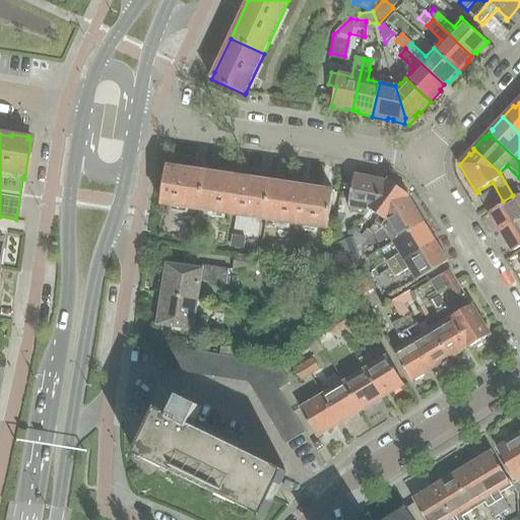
[(167,173),(166,183),(163,205),(196,210),(201,172),(168,168),(168,173),(167,173)]
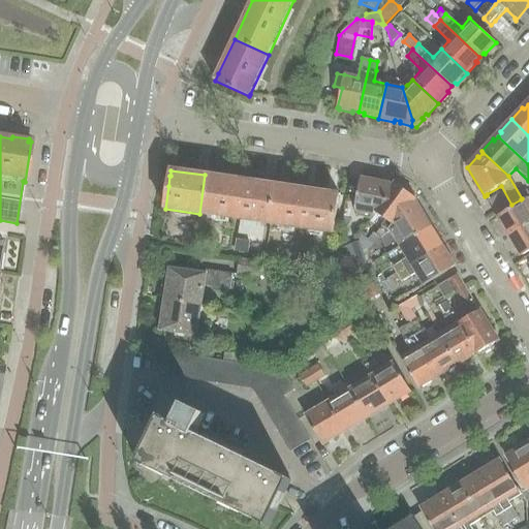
[(272,185),(246,181),(205,175),(199,214),(267,223),(272,185)]
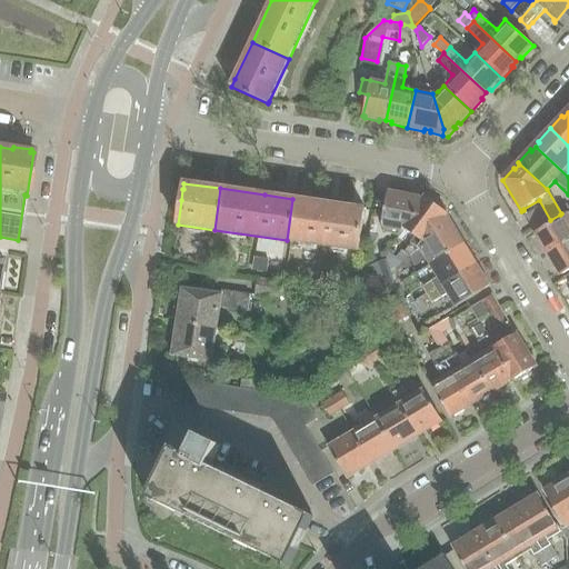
[(401,232),(422,201),(407,198),(407,196),(390,192),(389,195),(388,195),(382,222),(383,229),(401,232)]
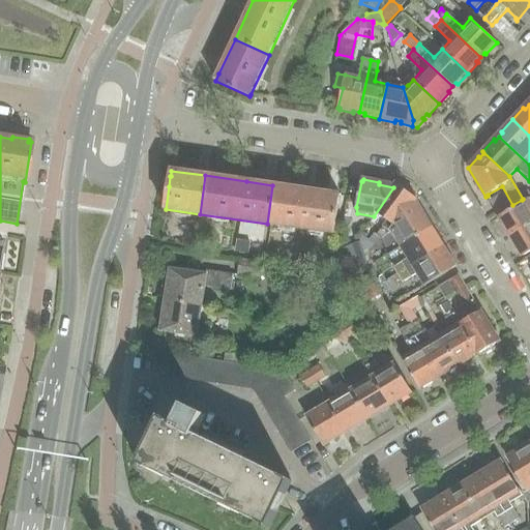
[(382,238),(390,232),(414,202),(416,199),(395,184),(394,186),(393,187),(374,216),(375,217),(378,214),(386,222),(377,234),(382,238)]
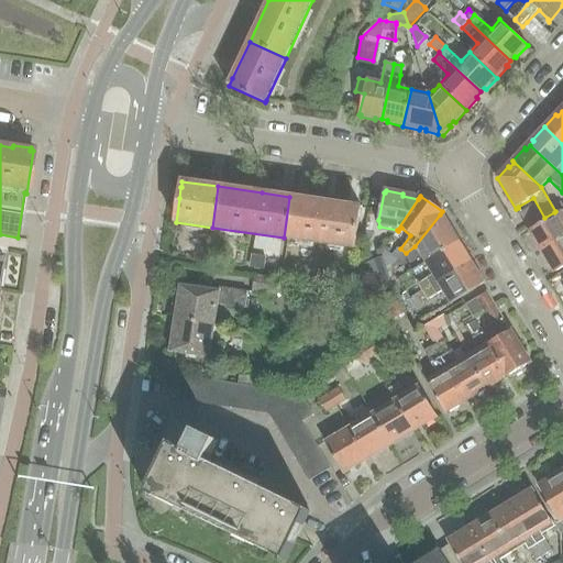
[(361,208),(359,207),(289,197),(284,238),(355,249),(361,208)]
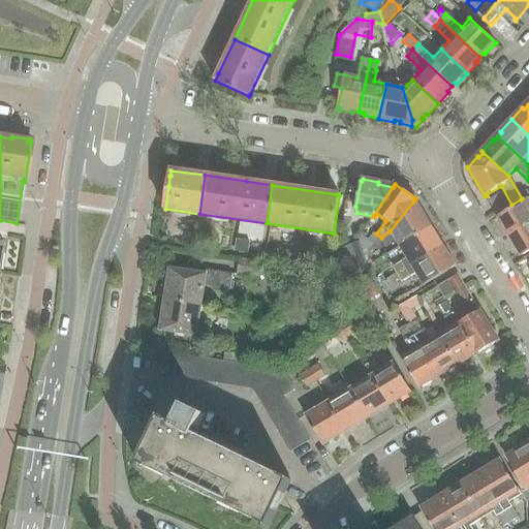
[(528,197),(523,203),(497,218),(506,232),(507,231),(510,236),(528,224),(528,197)]
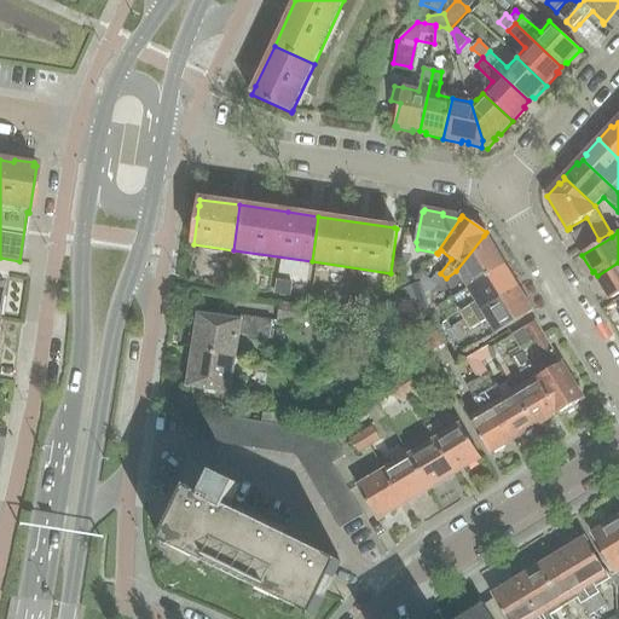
[(484,236),(456,271),(467,289),(504,266),(495,250),(492,252),(484,236)]
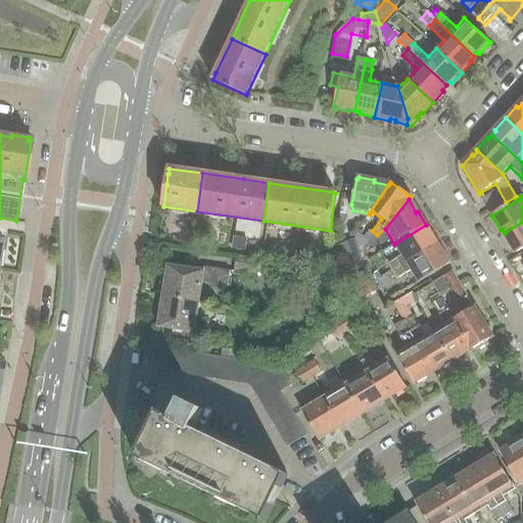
[(522,248),(522,222),(505,233),(508,238),(506,239),(515,253),(522,248)]
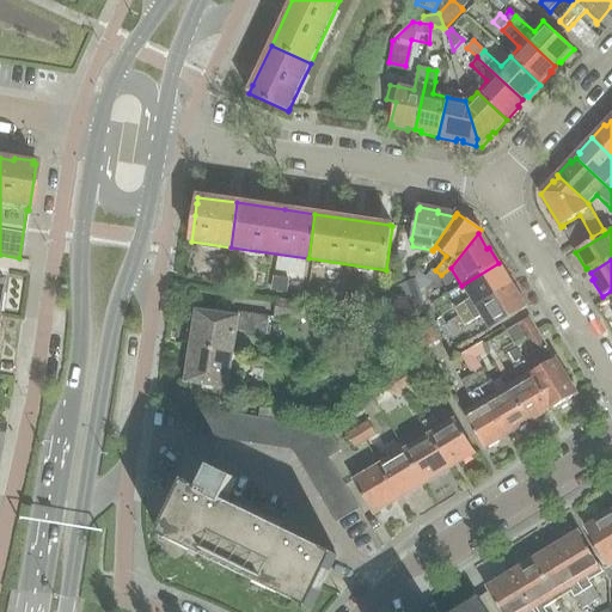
[(470,299),(456,307),(453,308),(459,318),(510,287),(507,281),(508,280),(499,263),(461,286),(470,299)]
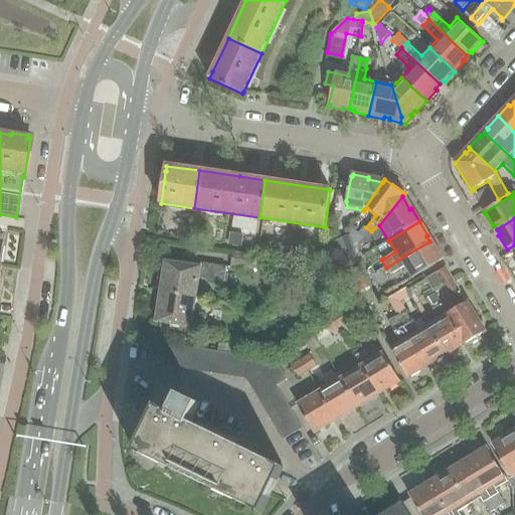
[(364,226),(356,236),(358,242),(371,231),(366,227),(364,226)]
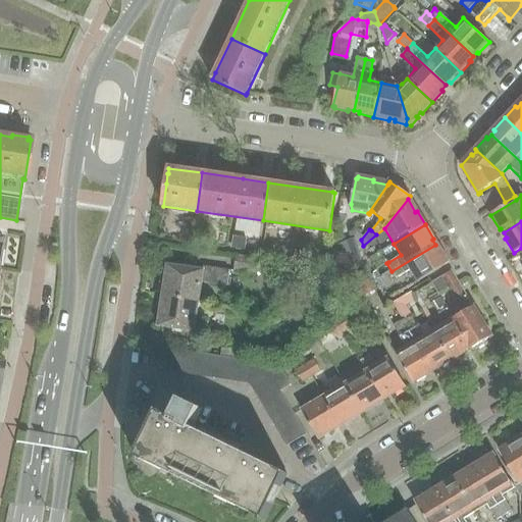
[(233,237),(231,248),(245,250),(247,239),(233,237)]
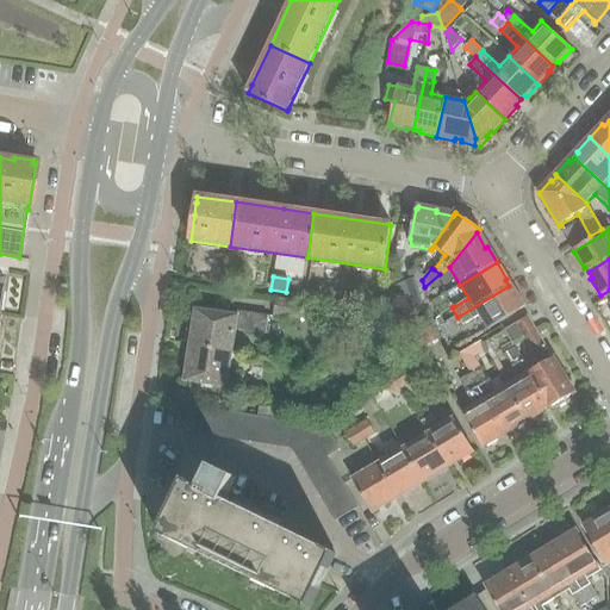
[(425,312),(424,306),(415,280),(396,286),(403,306),(406,319),(425,312)]
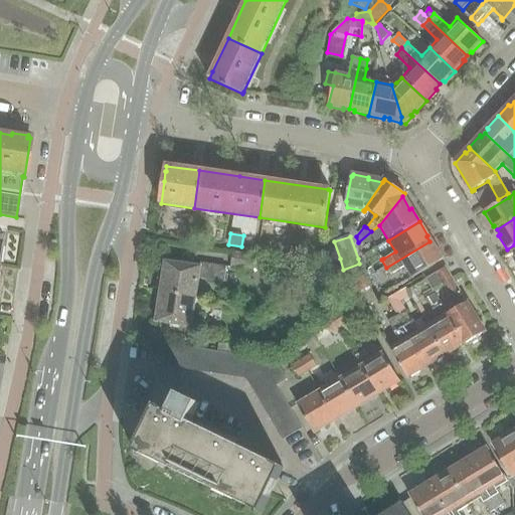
[(411,279),(443,260),(434,245),(433,246),(430,241),(386,268),(389,275),(403,267),(411,279)]
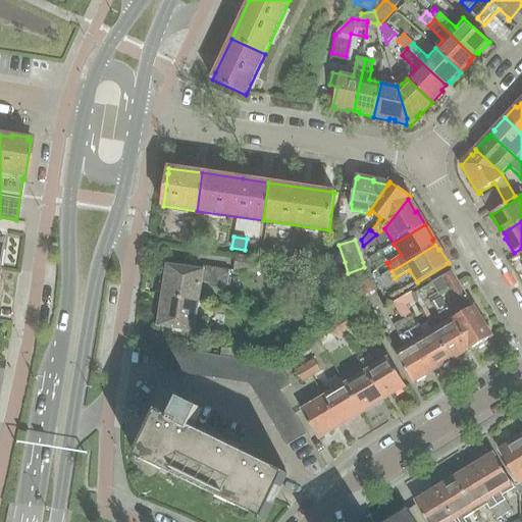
[(269,260),(235,255),(232,270),(257,273),(257,272),(267,273),(269,260)]
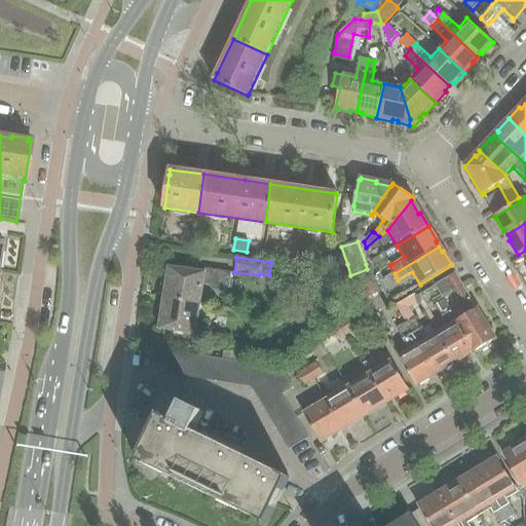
[(231,272),(217,270),(204,268),(203,272),(168,267),(163,298),(201,303),(203,285),(229,289),(231,272)]
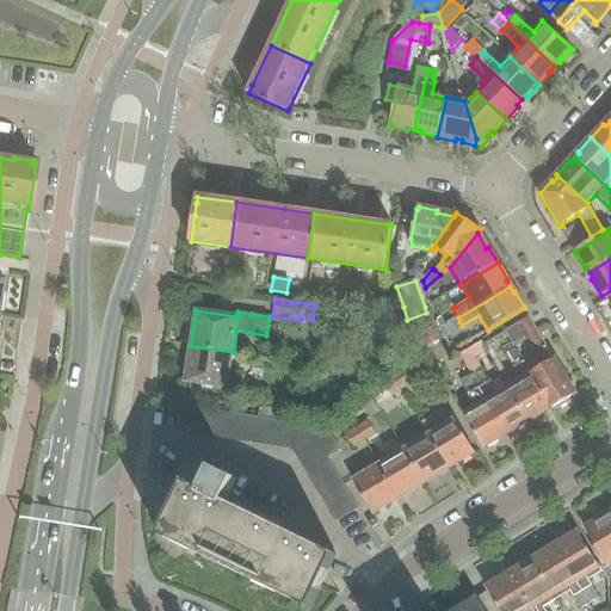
[(439,340),(427,318),(413,325),(425,347),(439,340)]
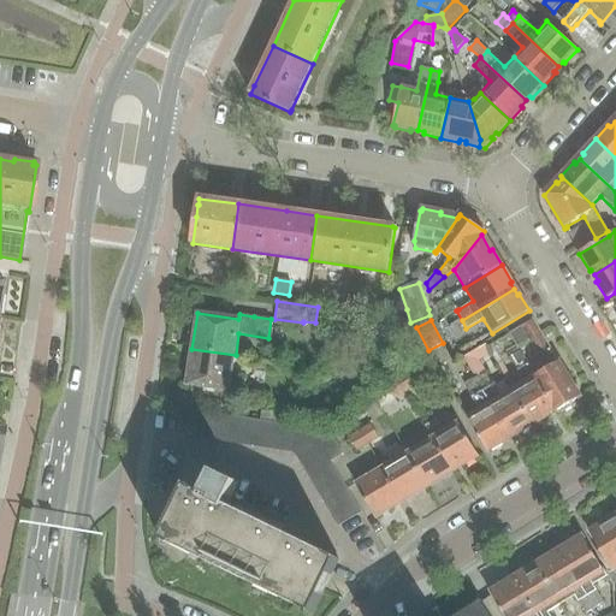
[(564,373),(532,320),(509,335),(517,347),(528,341),(545,369),(534,375),(555,409),(557,414),(582,398),(575,386),(576,385),(574,380),(573,380),(570,377),(572,375),(568,371),(564,373)]
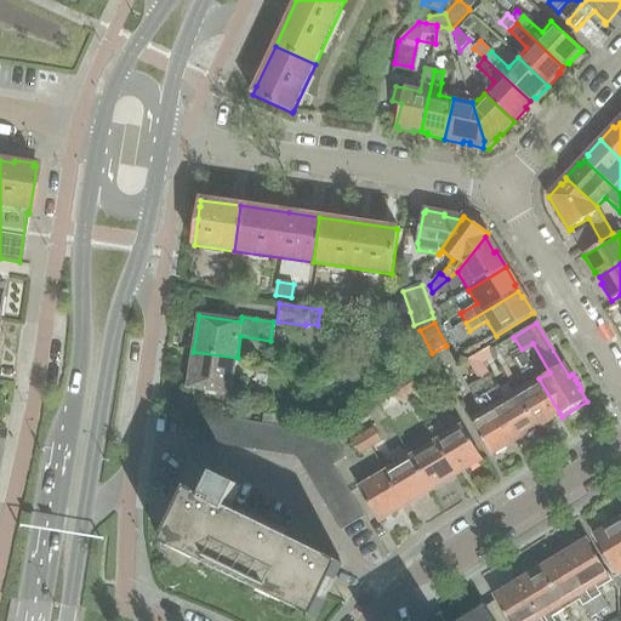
[(456,329),(448,334),(453,343),(462,337),(456,329)]
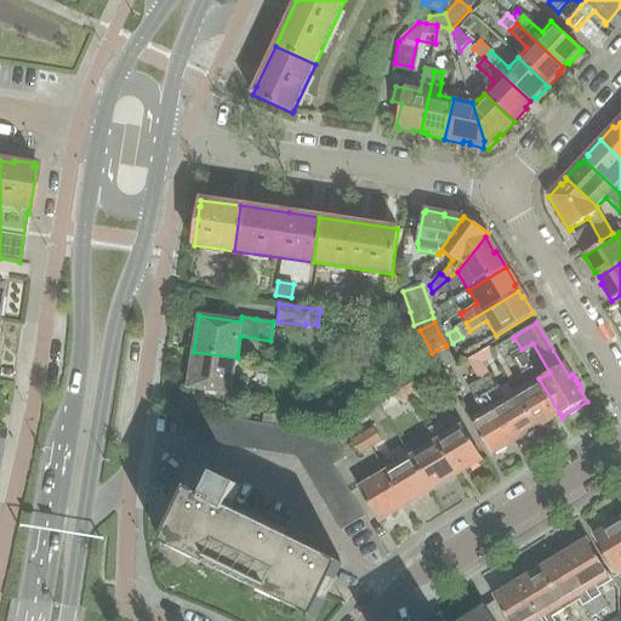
[(238,358),(193,352),(188,388),(231,394),(229,399),(244,402),(246,382),(234,380),(238,358)]
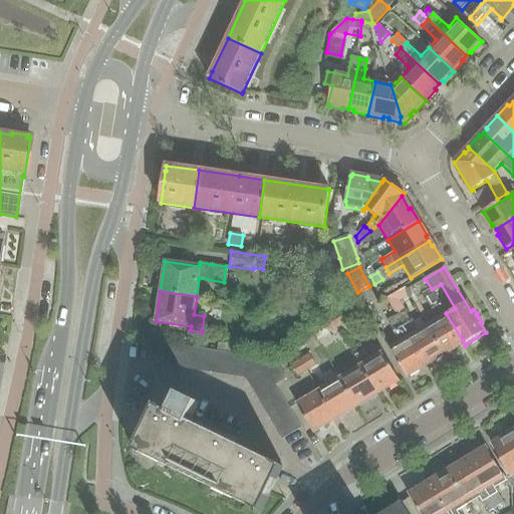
[(459,346),(458,345),(463,341),(446,313),(434,293),(425,298),(437,319),(427,325),(445,355),(459,346)]
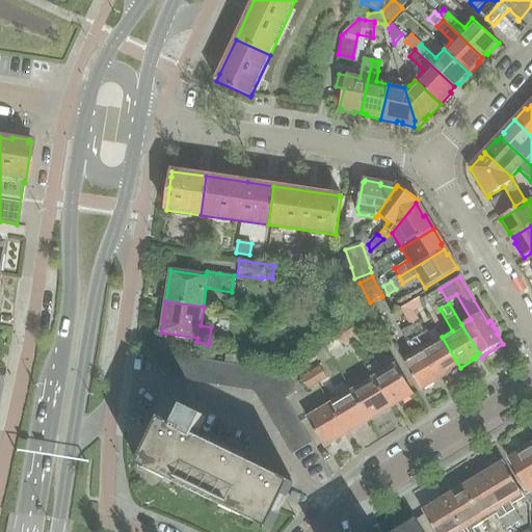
[(407,304),(399,310),(409,327),(418,322),(413,313),(407,304)]
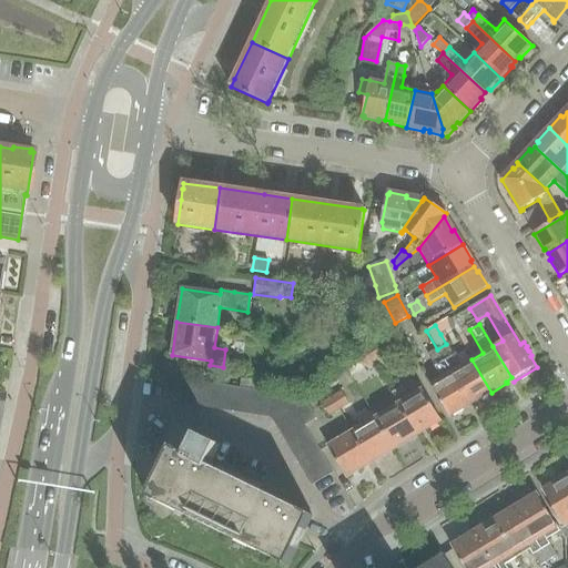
[(375,344),(365,350),(373,362),(383,356),(375,344)]
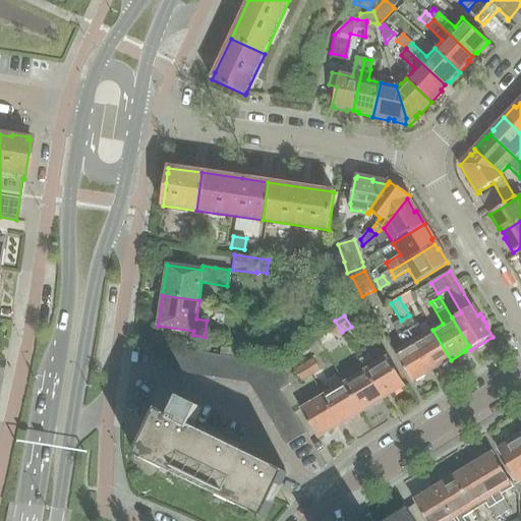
[(451,360),(432,330),(422,336),(409,315),(401,321),(431,369),(437,366),(438,368),(451,360)]
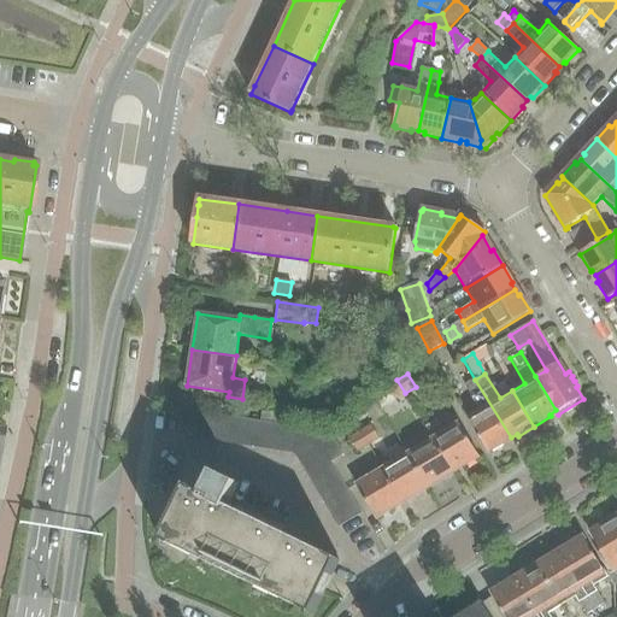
[(405,393),(397,380),(386,387),(394,400),(405,393)]
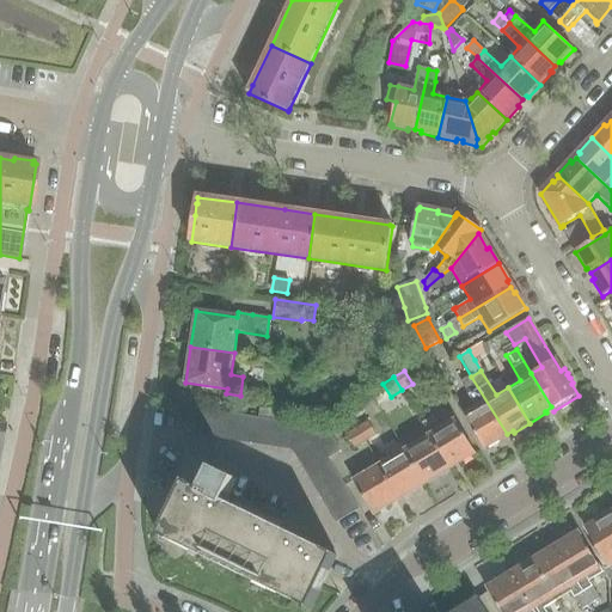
[(464,414),(483,447),(484,448),(485,447),(487,450),(502,440),(501,438),(507,434),(471,377),(461,383),(476,407),(464,414)]
